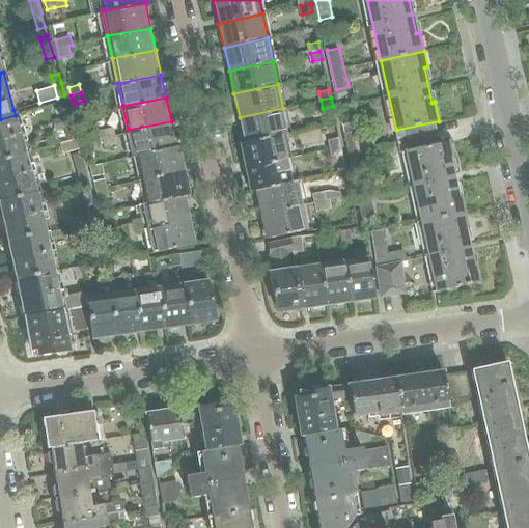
[(242,141),(243,142),(288,133),(283,108),(240,117),(245,140),(242,141)]
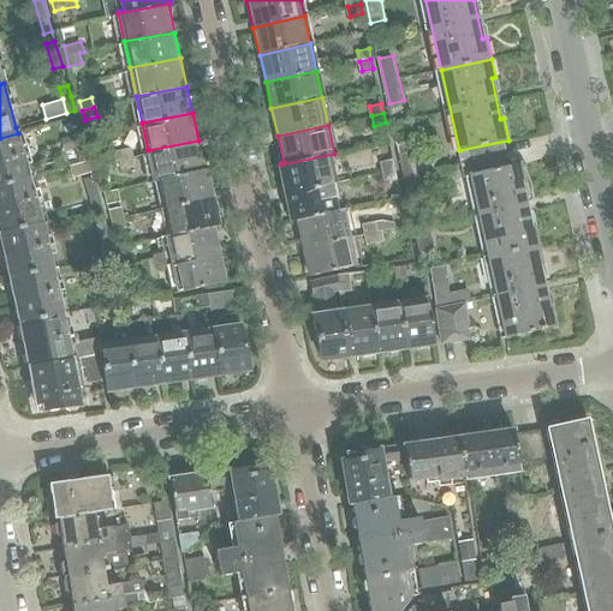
[(0,138),(0,185),(30,177),(18,133),(0,138)]
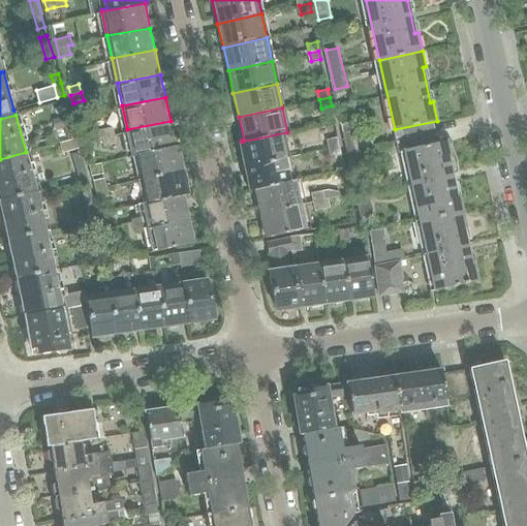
[(127,129),(133,153),(176,145),(171,121),(127,129)]
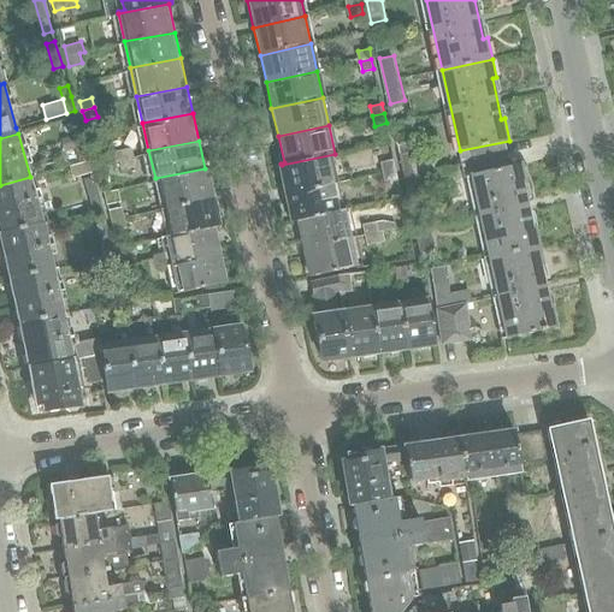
[(116,161),(135,156),(133,147),(113,152),(116,161)]
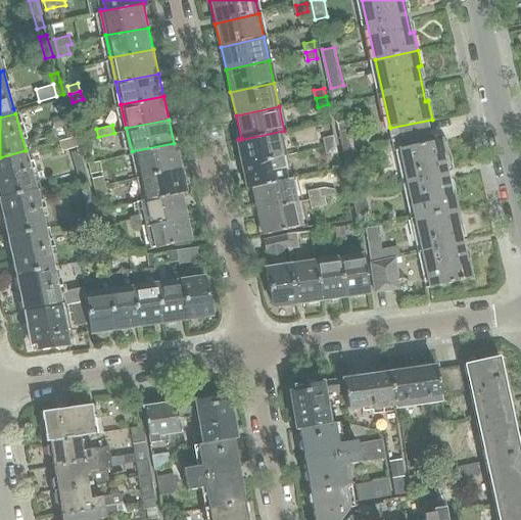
[(361,167),(352,128),(340,131),(348,169),(361,167)]
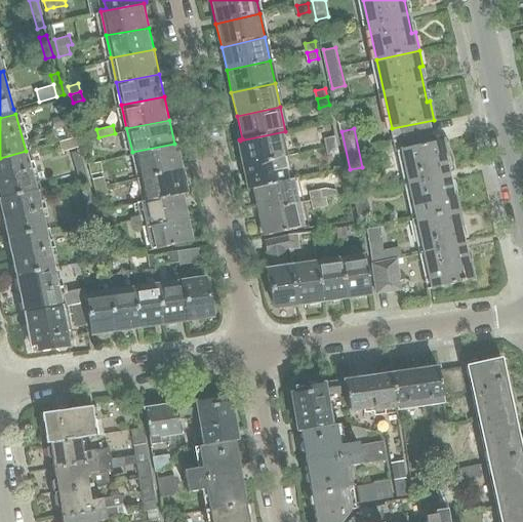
[(240,141),(245,164),(286,156),(281,133),(286,132),(285,131),(240,141)]
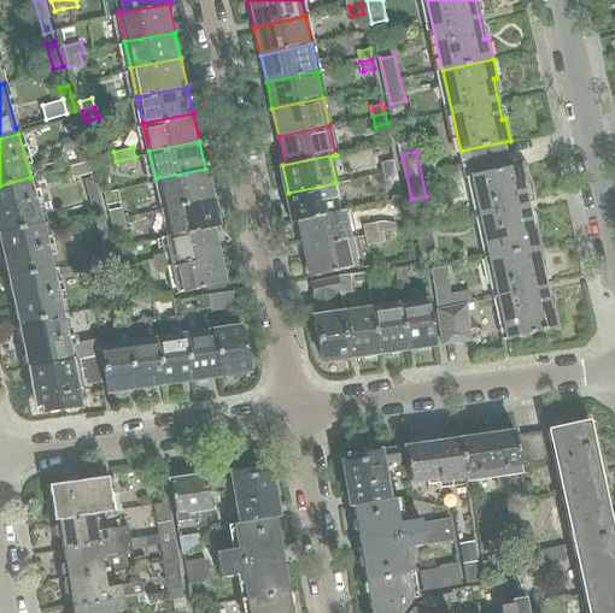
[(135,157),(116,161),(118,171),(138,166),(135,157)]
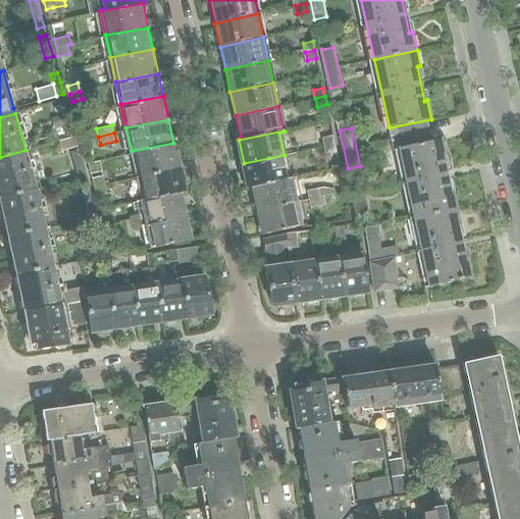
[(336,144),(334,135),(323,137),(325,146),(336,144)]
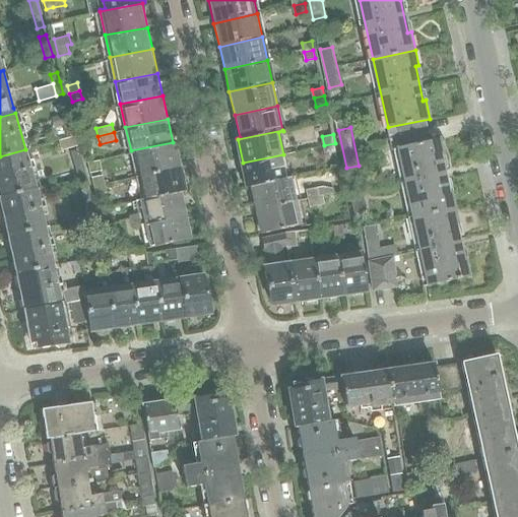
[(75,135),(62,138),(65,148),(78,144),(75,135)]
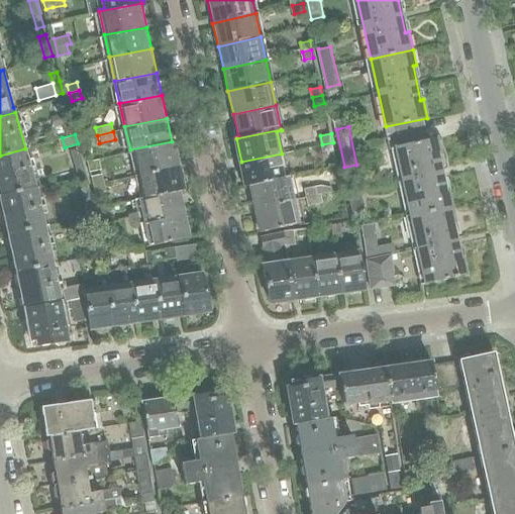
[(452,203),(449,189),(446,189),(439,156),(442,155),(438,136),(397,145),(411,213),(452,203)]
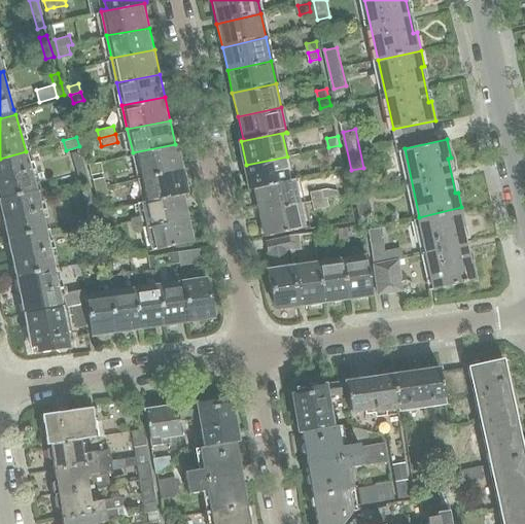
[(138,153),(142,174),(183,167),(178,144),(175,144),(133,152),(133,154),(138,153)]
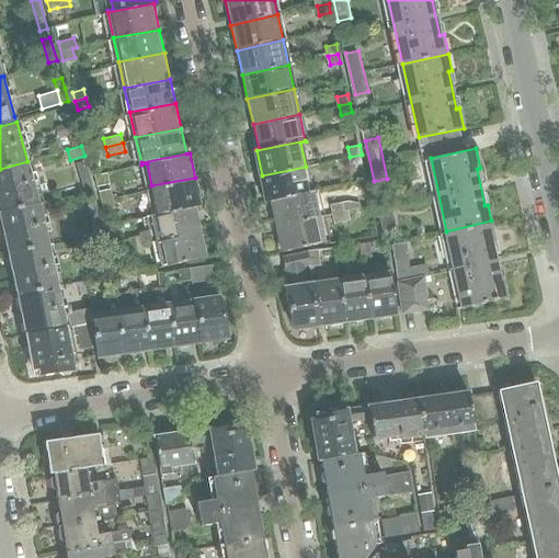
[(362,155),(350,157),(352,167),(364,163),(362,155)]
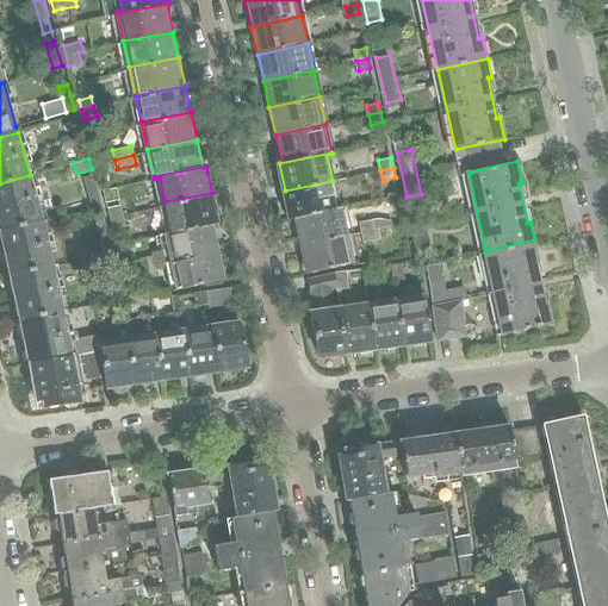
[(103,206),(93,174),(85,176),(93,208),(103,206)]
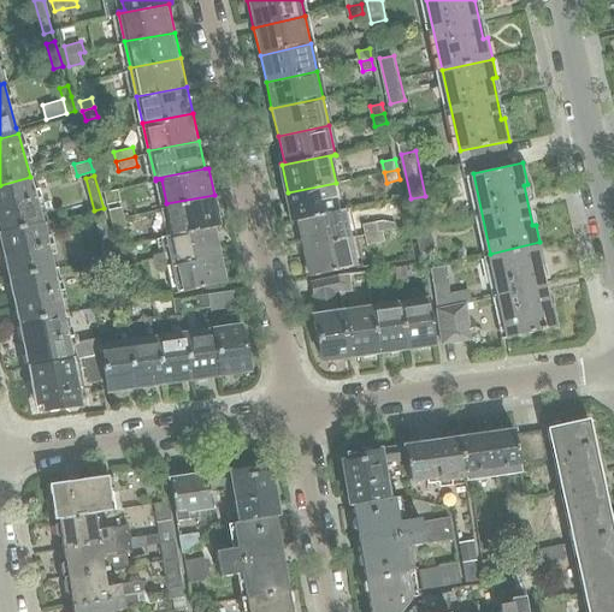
[(43,224),(30,177),(0,185),(0,229),(1,235),(43,224)]
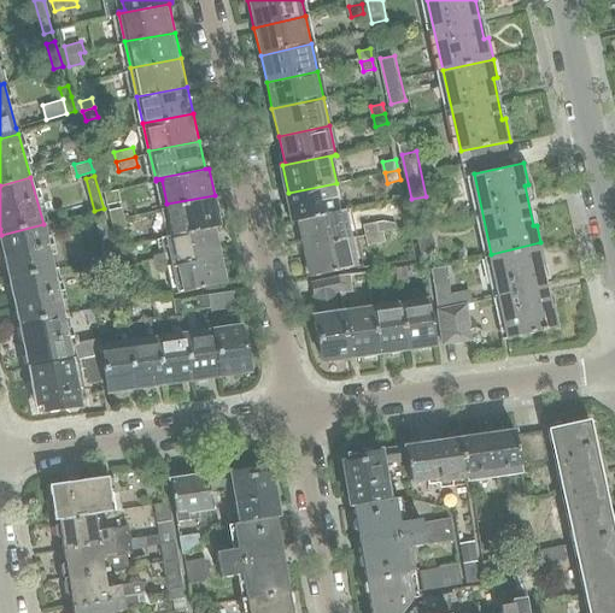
[(288,193),(294,219),(347,208),(347,207),(341,208),(337,183),(288,193)]
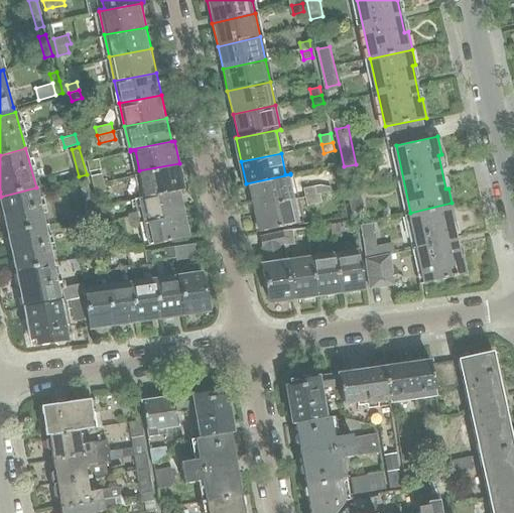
[(140,196),(140,197),(184,187),(179,163),(139,170),(145,195),(140,196)]
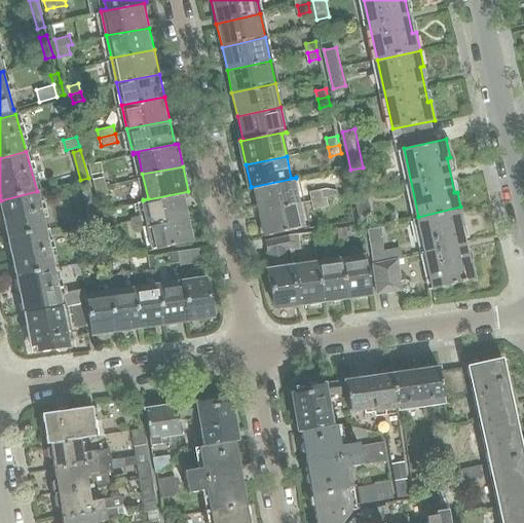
[(106,185),(104,176),(94,179),(96,188),(106,185)]
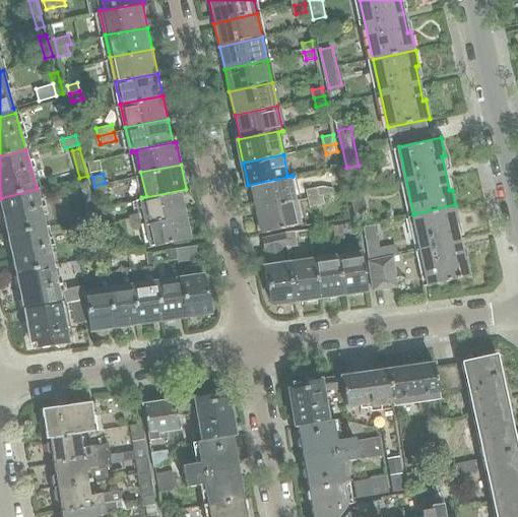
[(250,185),(255,208),(298,199),(293,176),(248,185),(248,186),(250,185)]
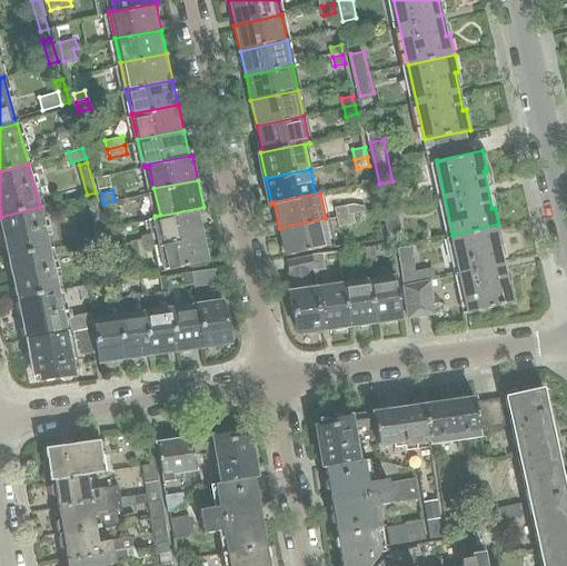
[(115,200),(103,204),(106,212),(117,210),(115,200)]
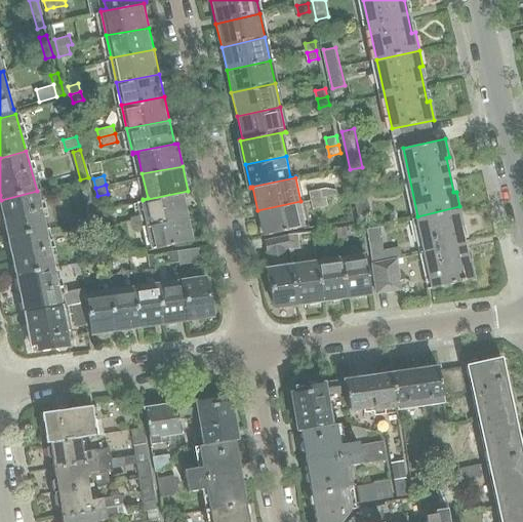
[(310,190),(312,199),(327,196),(325,187),(310,190)]
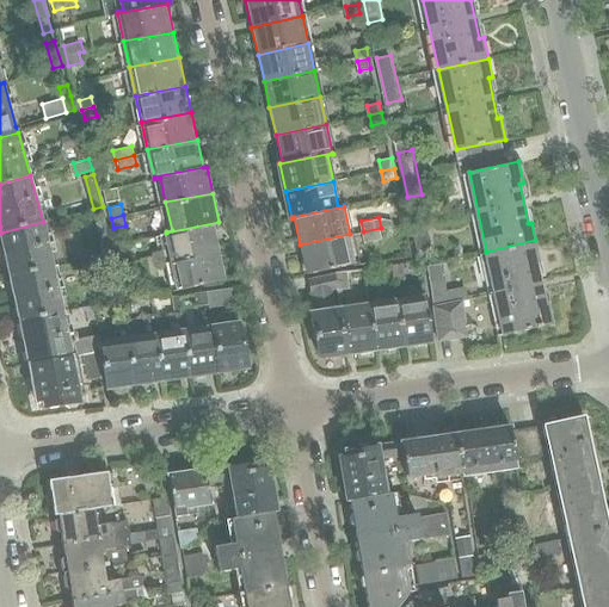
[(114,253),(106,220),(97,222),(104,254),(114,253)]
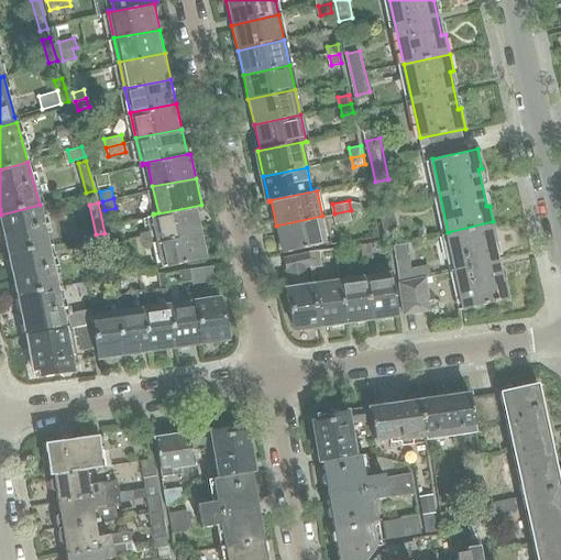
[(52,245),(40,205),(1,215),(11,254),(52,245)]
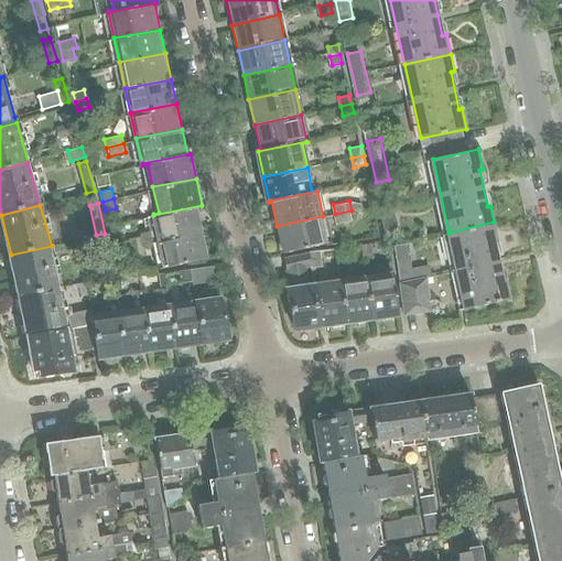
[(202,206),(202,205),(153,215),(157,230),(142,234),(142,238),(131,240),(132,244),(122,246),(123,246),(205,230),(200,206),(202,206)]
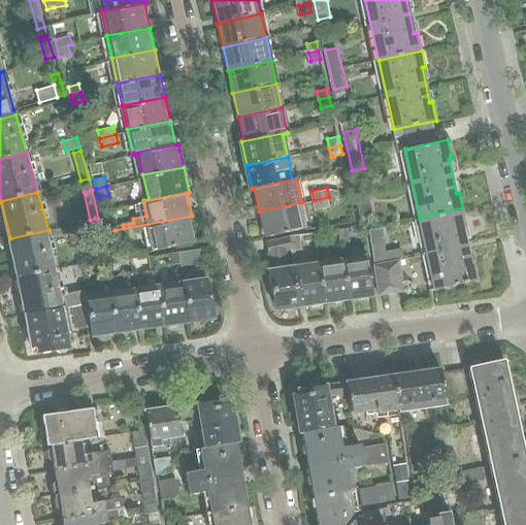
[(372,216),(368,195),(357,198),(361,218),(372,216)]
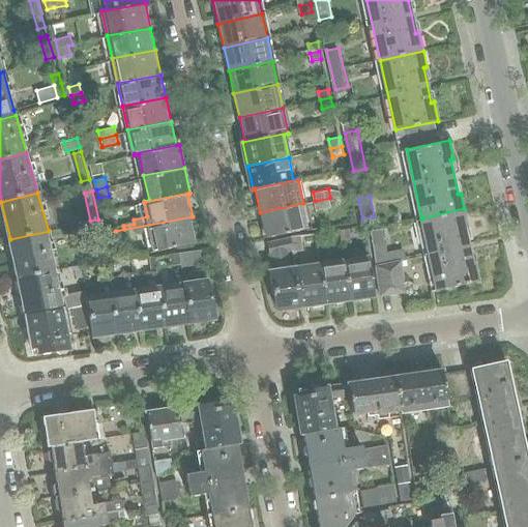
[(332,207),(330,198),(315,201),(317,210),(332,207)]
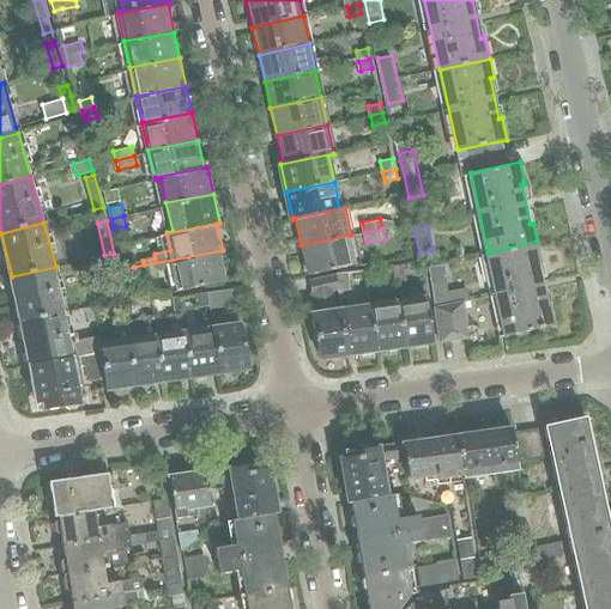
[(351,235),(301,245),(307,273),(357,262),(351,235)]
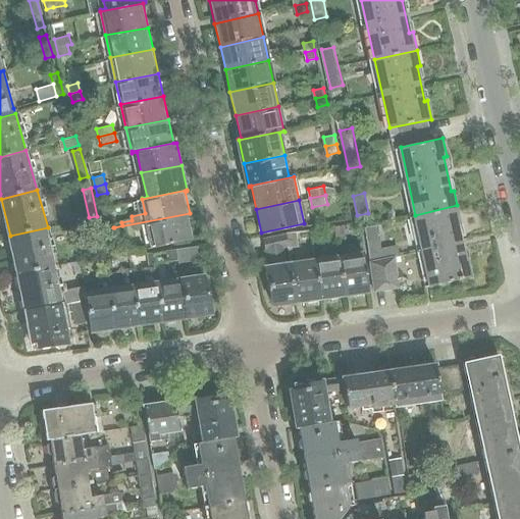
[(461,224),(457,205),(415,215),(430,283),(472,274),(468,258),(465,258),(458,224),(461,224)]
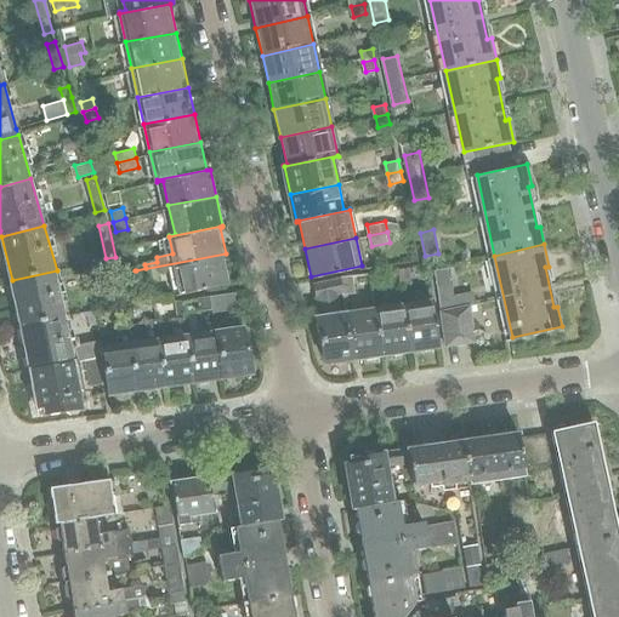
[(181,291),(232,280),(226,253),(136,270),(138,283),(162,276),(160,270),(176,268),(181,291)]
